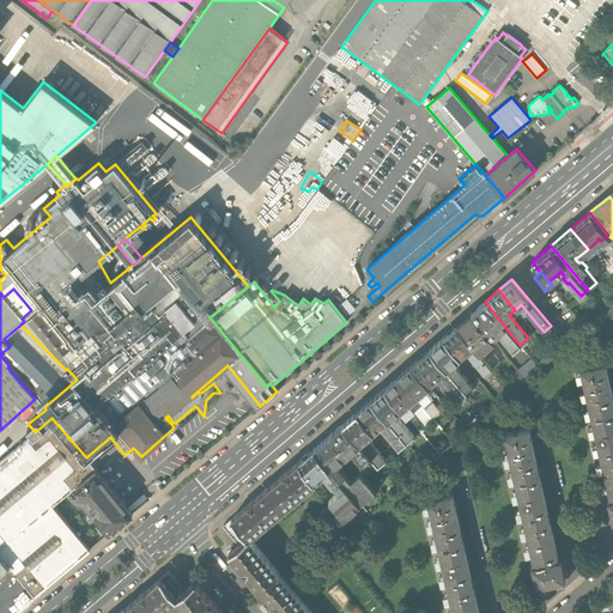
[(513,351),(520,345),(485,302),(471,314),(492,340),(493,340),(499,335),(513,351)]
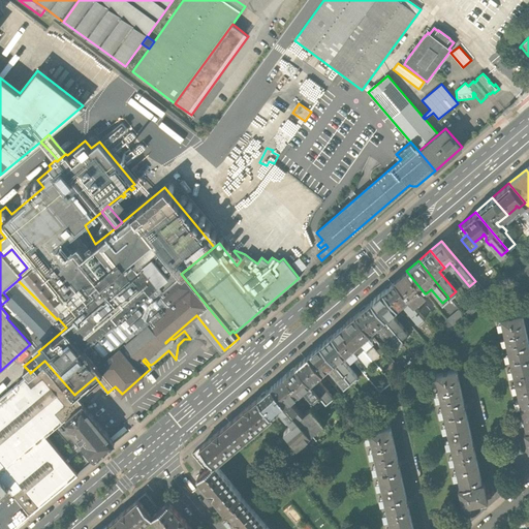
[(413,303),(425,293),(406,271),(395,281),(413,303)]
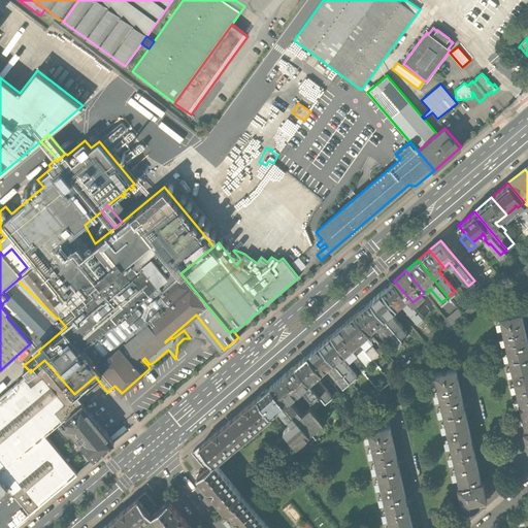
[(7,316),(38,351),(66,327),(58,318),(57,319),(18,279),(3,292),(8,298),(0,305),(8,316),(7,316)]
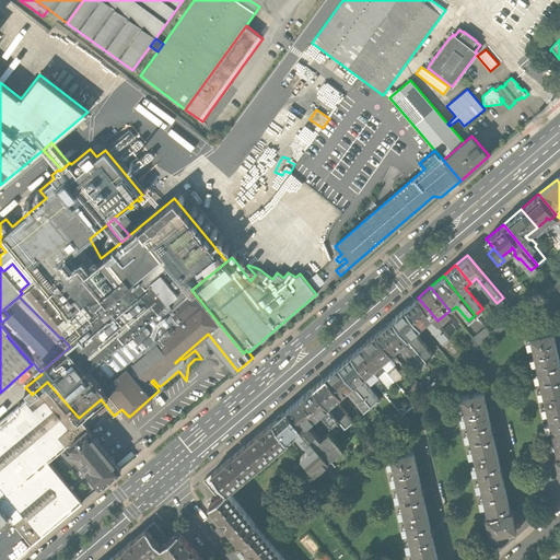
[(418,298),(405,308),(420,326),(426,322),(443,341),(450,336),(438,321),(418,298)]
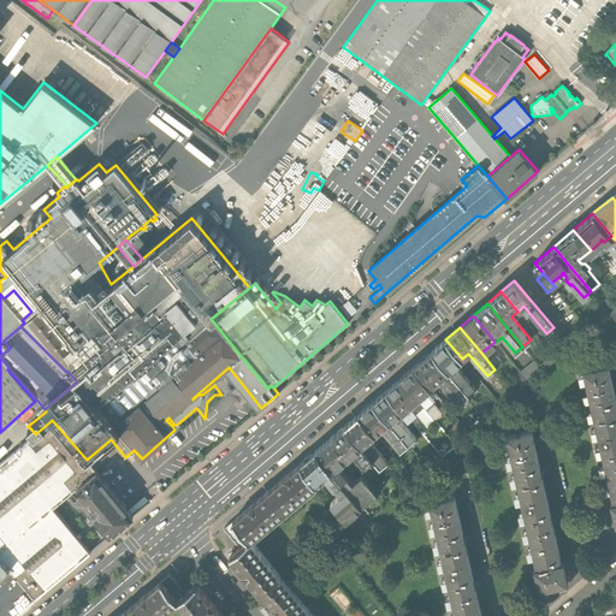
[(456,363),(462,359),(445,339),(432,350),(467,392),(474,386),(456,363)]
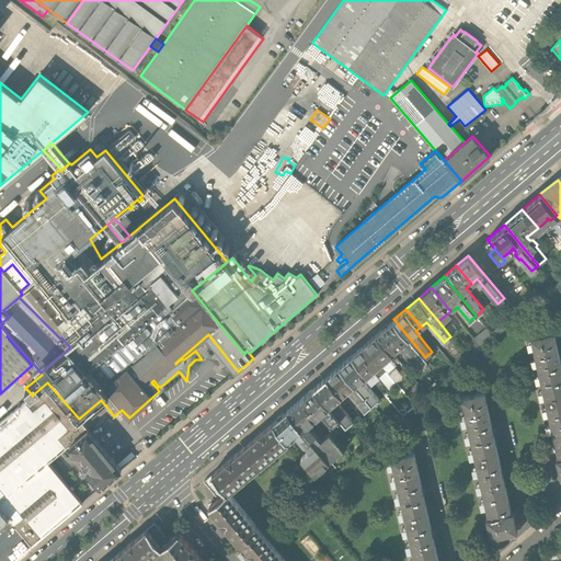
[(524,309),(511,320),(514,324),(527,313),(524,309)]
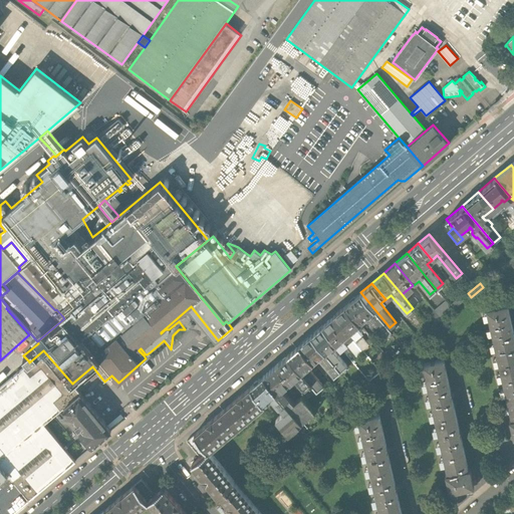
[(393,331),(390,327),(360,292),(345,306),(358,322),(367,314),(387,336),(393,331)]
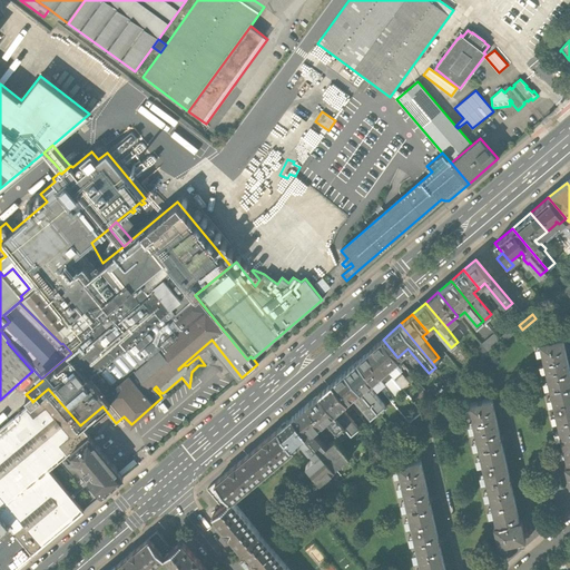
[(518,324),(504,334),(510,341),(522,330),(519,325),(518,324)]
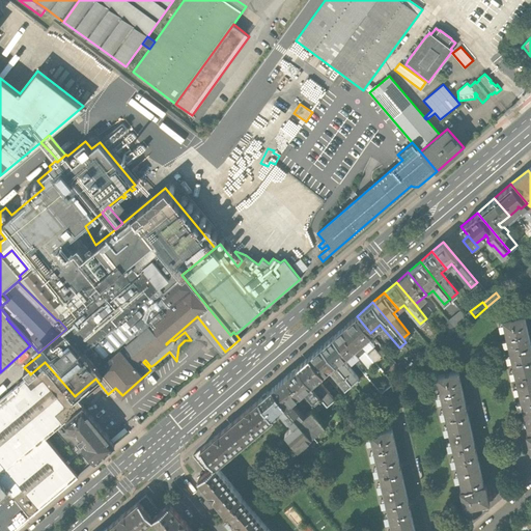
[(453,317),(455,319),(462,328),(475,317),(470,311),(467,307),(453,317)]
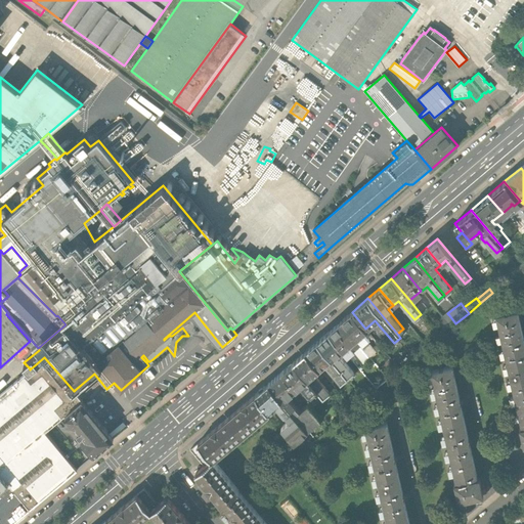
[(523,341),(517,311),(496,315),(521,427),(520,427),(523,444),(523,341)]
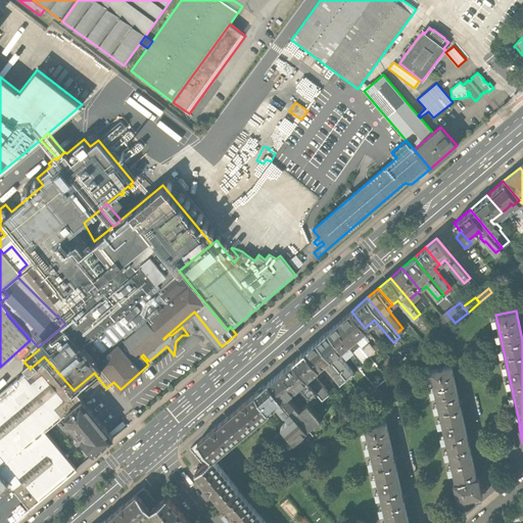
[(365,328),(351,312),(339,321),(357,342),(369,332),(365,328)]
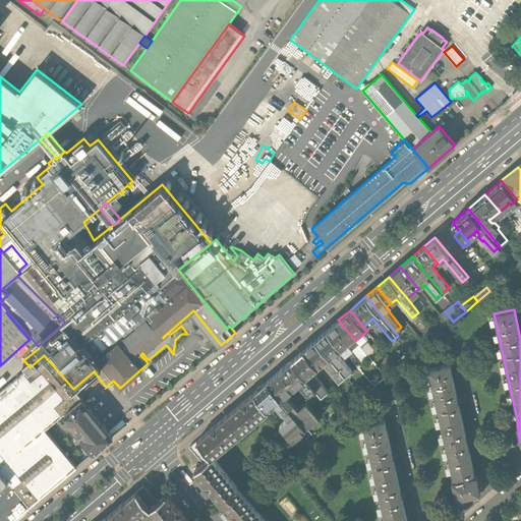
[(448,326),(453,322),(447,313),(442,319),(448,326)]
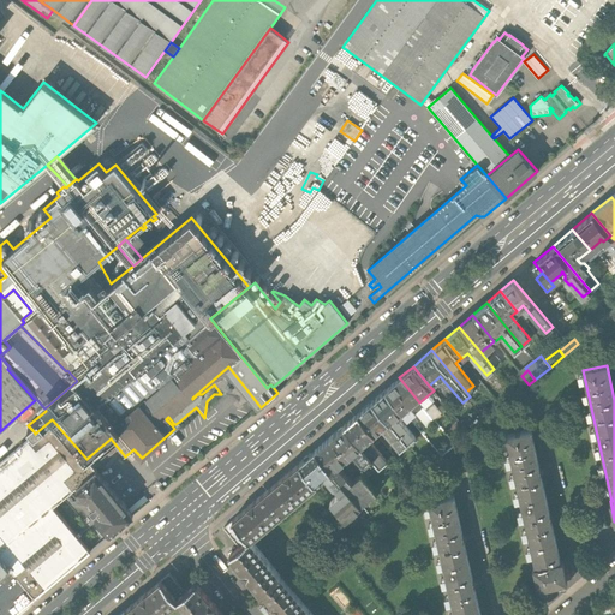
[(399,377),(386,389),(402,408),(406,413),(419,402),(399,377)]
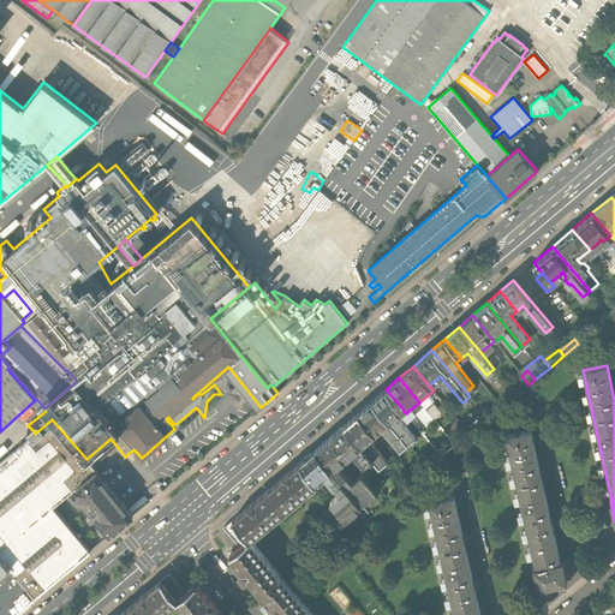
[(395,415),(402,408),(386,389),(371,401),(407,443),(415,437),(395,415)]
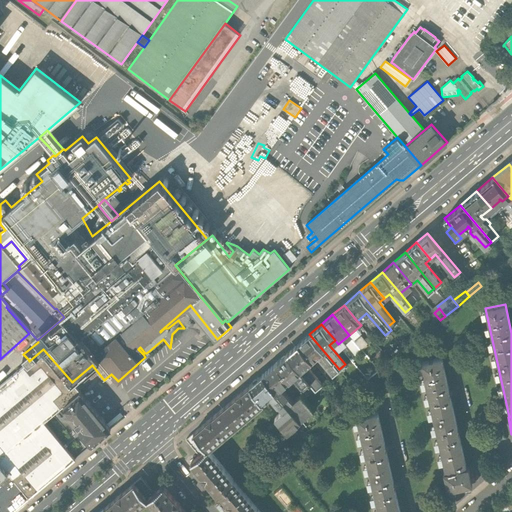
[(312,360),(317,355),(332,374),(339,369),(309,334),(298,343),(312,360)]
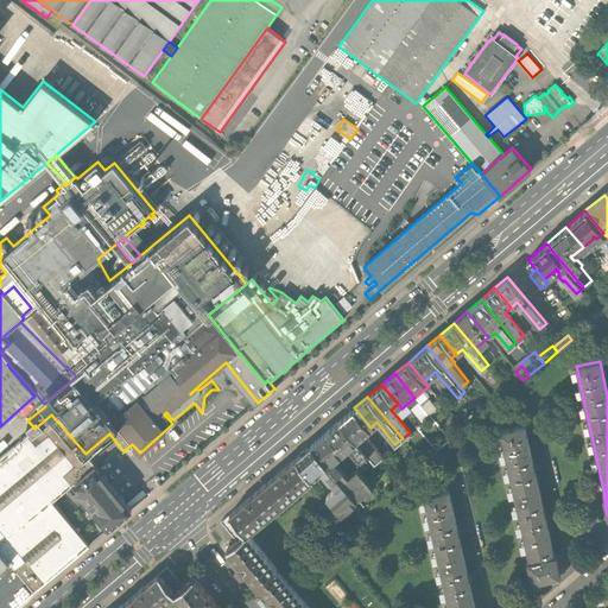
[(382,455),(363,432),(371,428),(354,407),(340,419),(375,461),(382,455)]
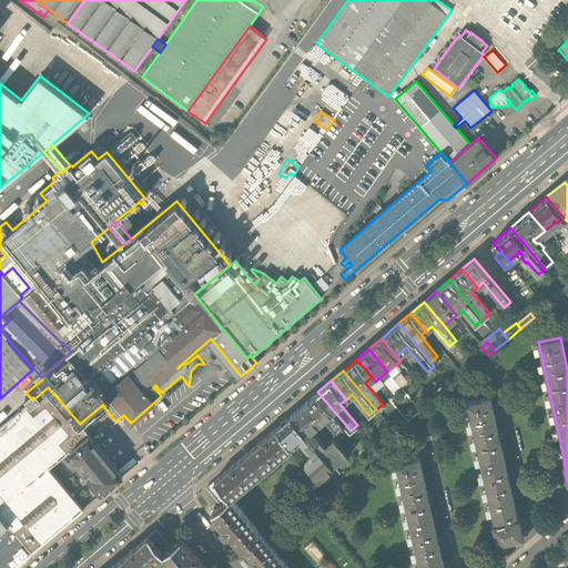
[(80,424),(48,387),(32,401),(32,399),(0,426),(0,567),(12,567),(83,508),(49,467),(71,449),(89,434),(81,423),(80,424)]
